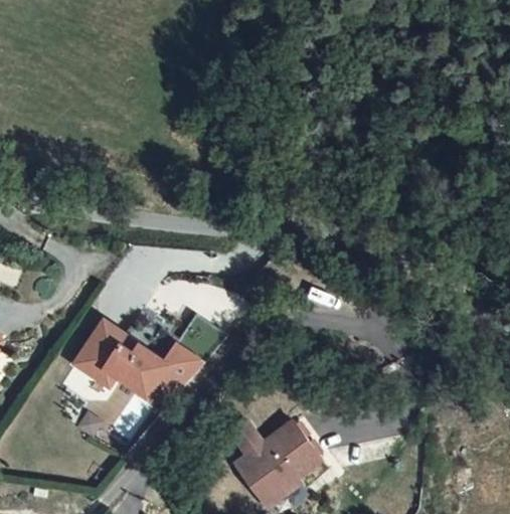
[(102,317),(72,360),(96,376),(104,365),(114,371),(145,393),(147,390),(165,402),(201,359),(173,340),(161,357),(138,341),(132,350),(120,341),(125,333),(102,317)]
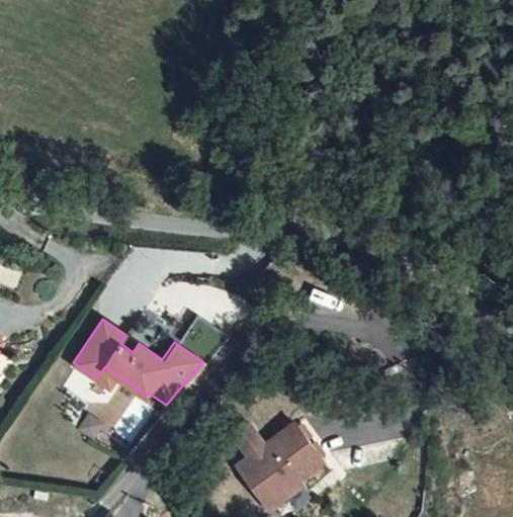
[(125,335),(120,343),(133,352),(139,343),(125,335)]
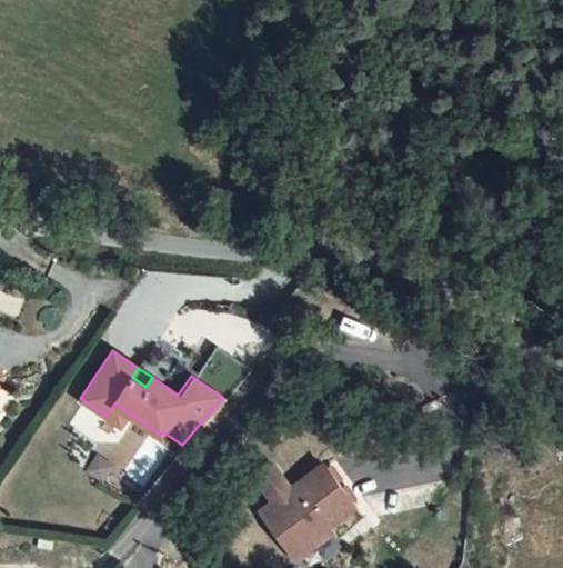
[(114,404),(106,416),(117,424),(126,410),(114,404)]
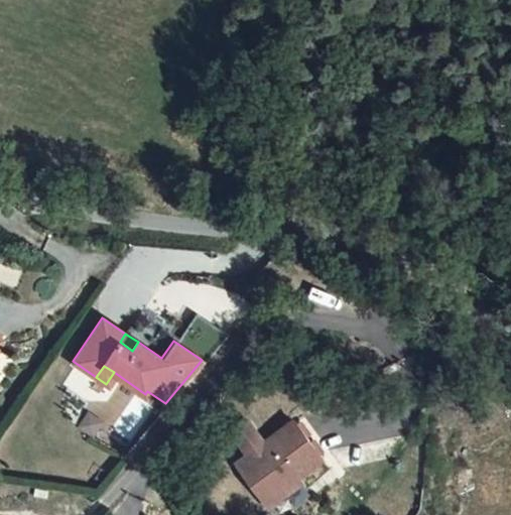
[(85,410),(75,424),(89,434),(99,420),(85,410)]
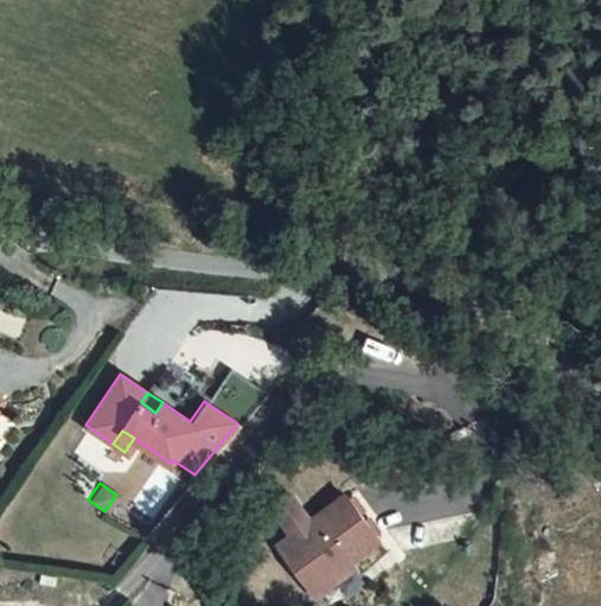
[(292,541),(277,550),(309,597),(351,568),(378,549),(346,503),(311,528),(294,503),(274,516),(292,541)]
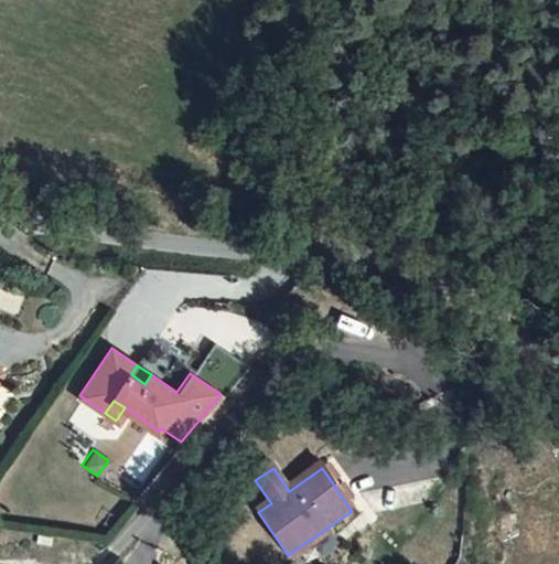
[(326,529),(288,555),(291,562),(330,535),(326,529)]
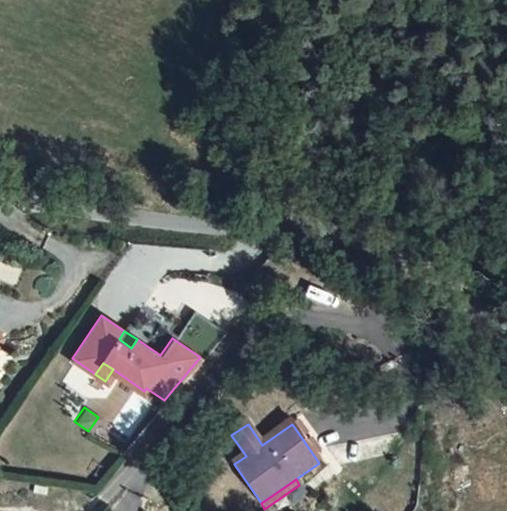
All buildings are outlined.
